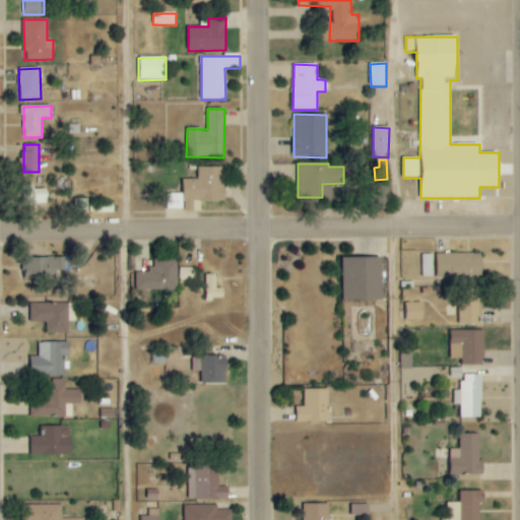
[(166,194),(166,209),(193,209),(193,202),(223,202),(223,168),(198,168),(198,180),(183,180),(183,194),(166,194)]
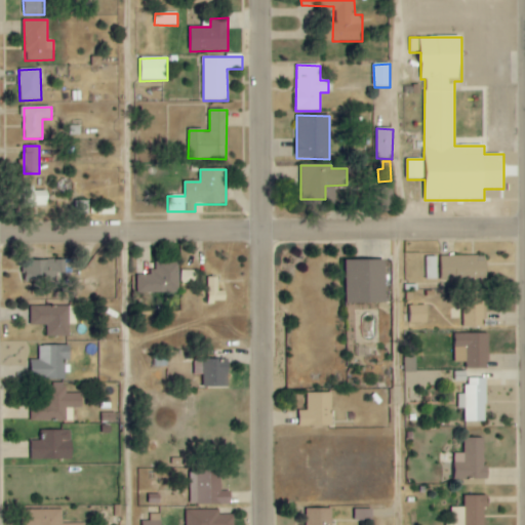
[(35,187),(23,187),(24,207),(48,206),(48,191),(35,192),(35,187)]
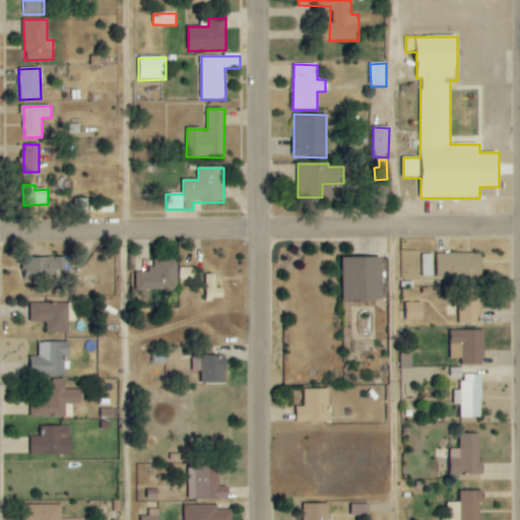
[(88,199),(74,199),(73,212),(87,212),(88,199)]
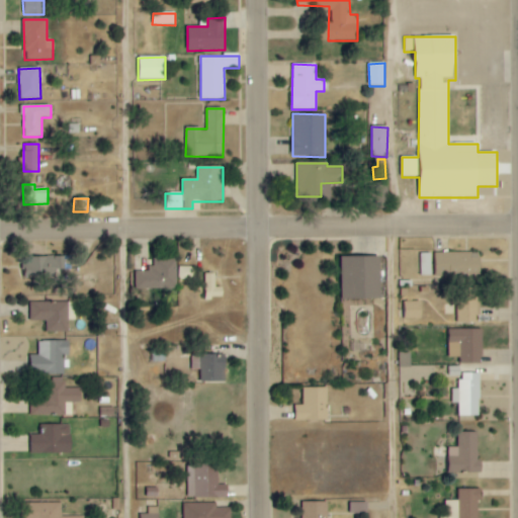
[(113,211),(113,201),(88,201),(88,211),(113,211)]
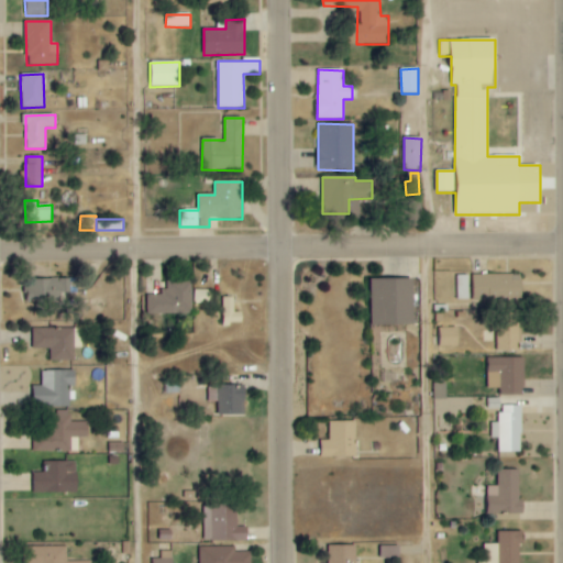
[(473,301),(522,301),(522,274),(473,274),(473,301)]
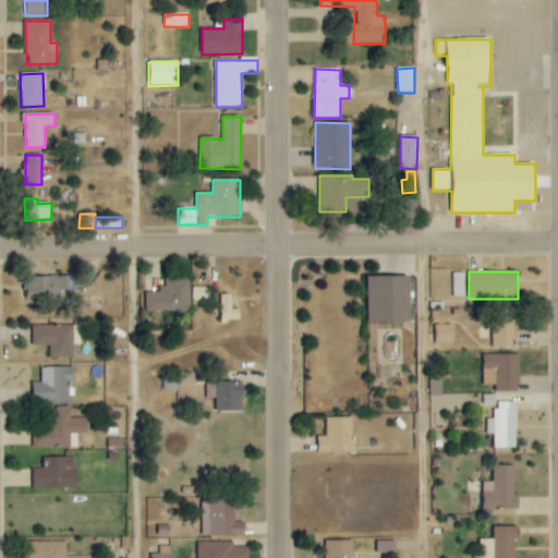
[(464,273),(452,273),(453,296),(465,296),(464,273)]
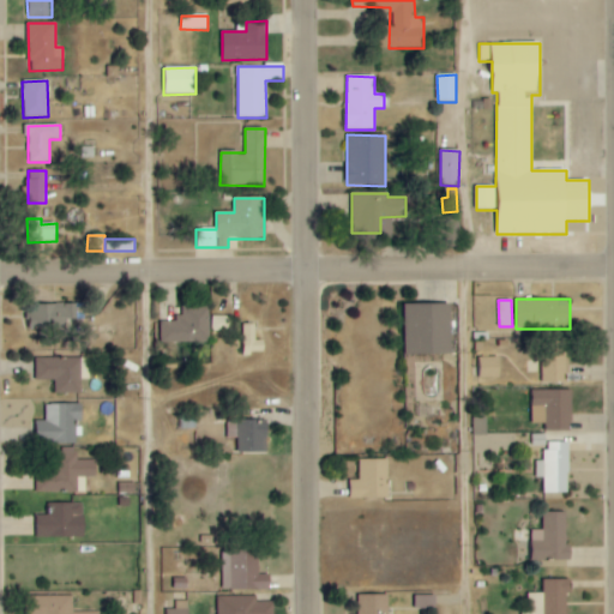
[(77,305),(29,304),(29,329),(70,329),(71,319),(77,319),(77,305)]
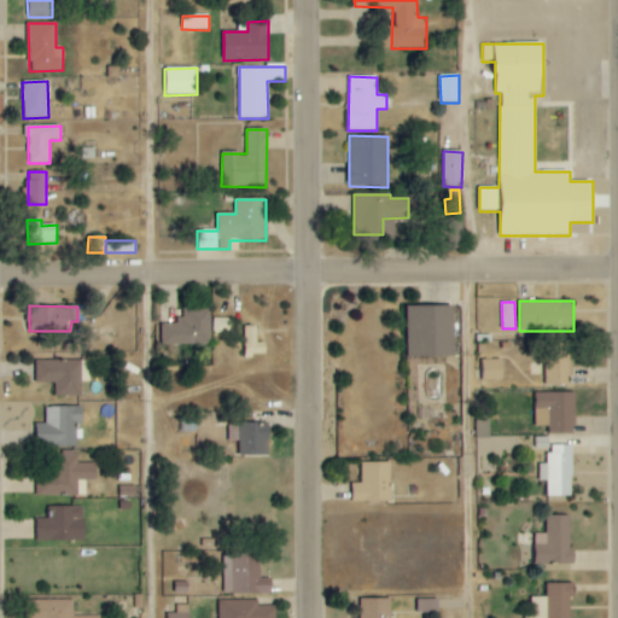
[(454,305),(408,305),(408,356),(454,356),(454,305)]
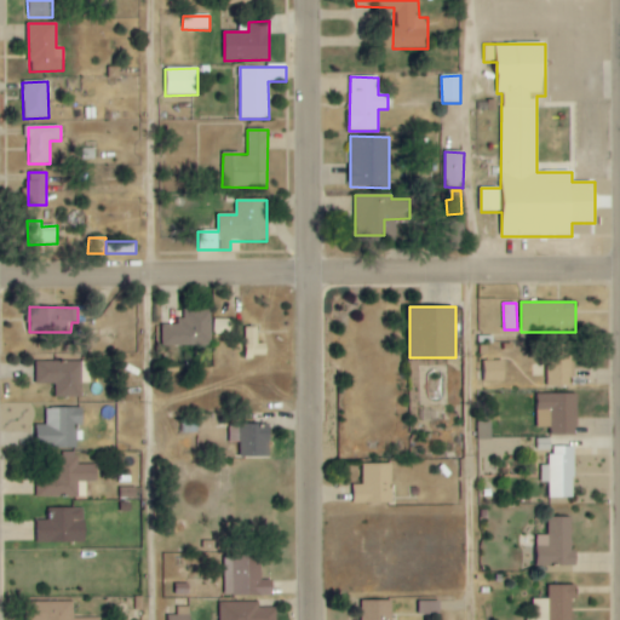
[(162,326),(162,346),(212,345),(211,309),(181,309),(182,325),(162,326)]
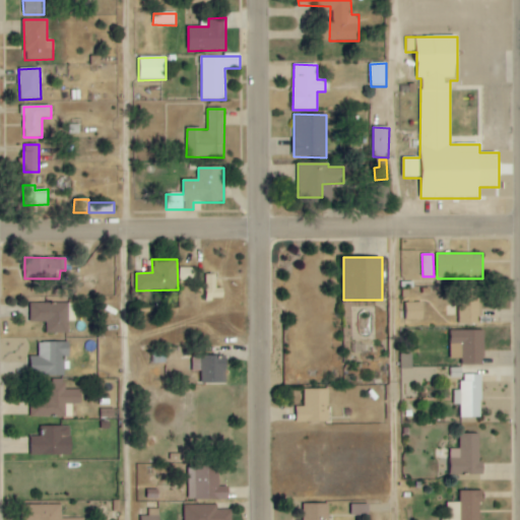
[(180,280),(198,281),(198,268),(180,267),(180,280)]
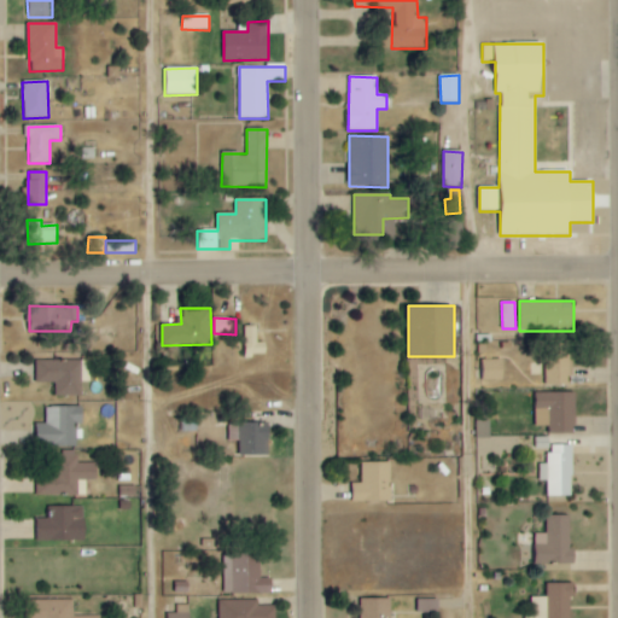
[(243,356),(266,356),(266,342),(257,342),(257,326),(244,326),(243,356)]
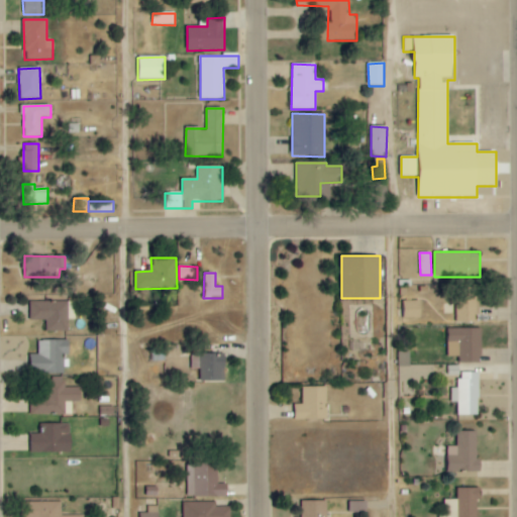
[(480,288),(456,288),(456,322),(480,322),(480,288)]
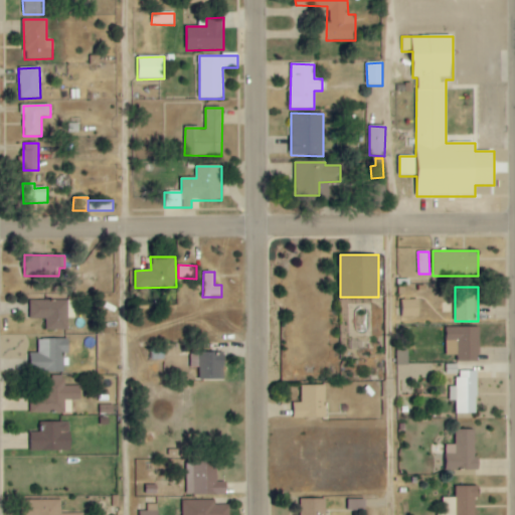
[(419,316),(419,299),(401,300),(402,317),(419,316)]
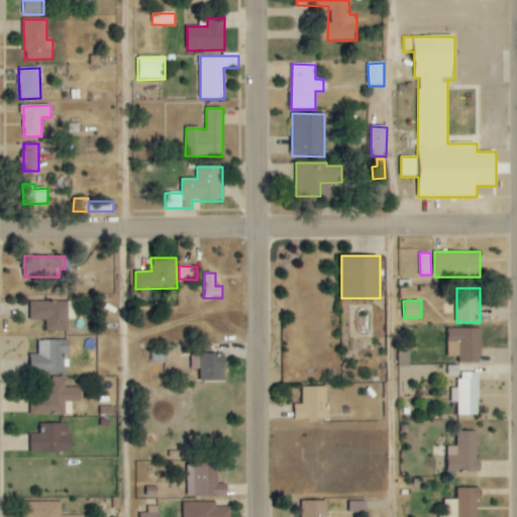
[(30,320),(45,320),(46,331),(68,331),(68,319),(76,319),(75,301),(30,302),(30,320)]
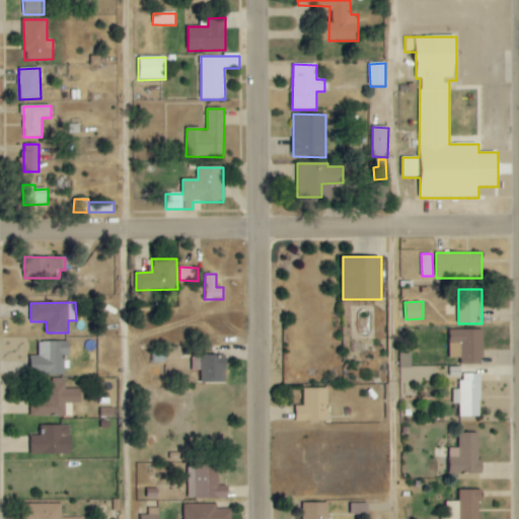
[(484,329),(450,329),(450,358),(461,358),(461,364),(484,364),(484,329)]
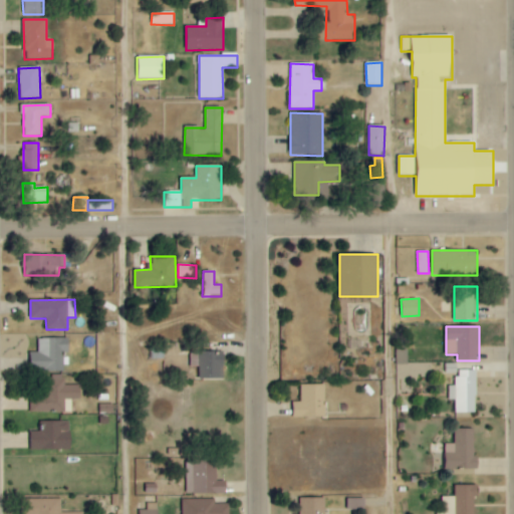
[(350,348),(365,350),(366,333),(351,332),(350,348)]
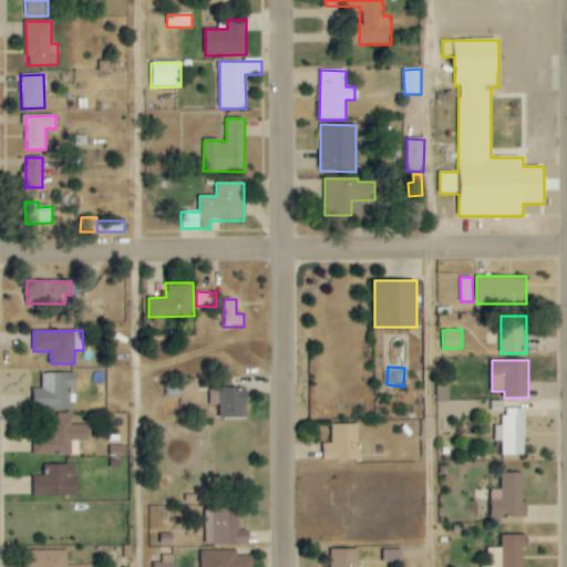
[(75,373),(43,372),(42,389),(35,389),(34,409),(70,410),(71,387),(75,387),(75,373)]
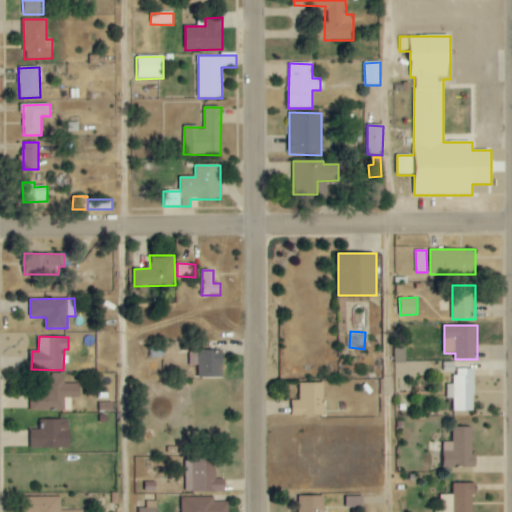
[(149,346),(149,358),(164,358),(164,346),(149,346)]
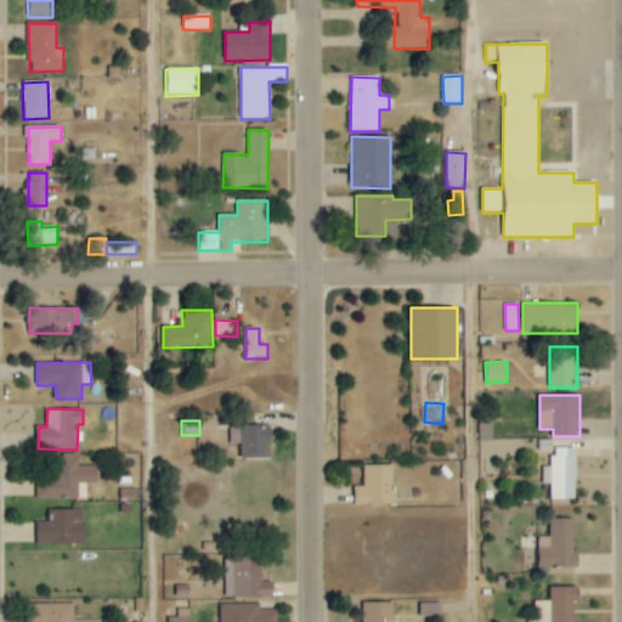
[(480,441),(495,440),(493,423),(480,423),(480,441)]
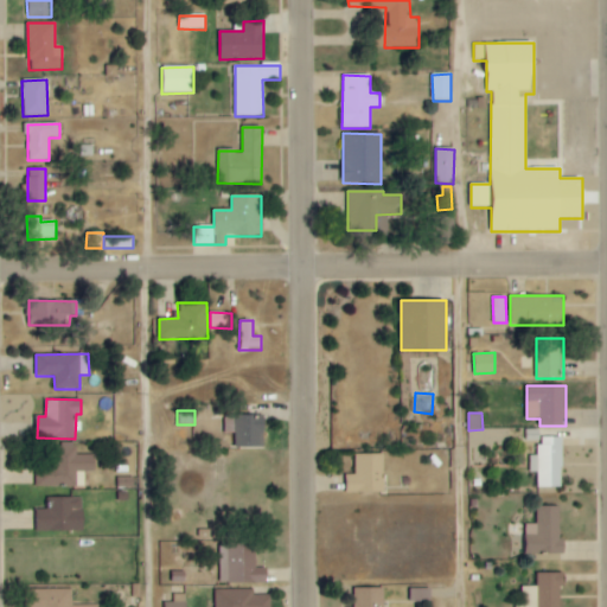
[(235,414),(225,414),(224,433),(234,434),(235,414)]
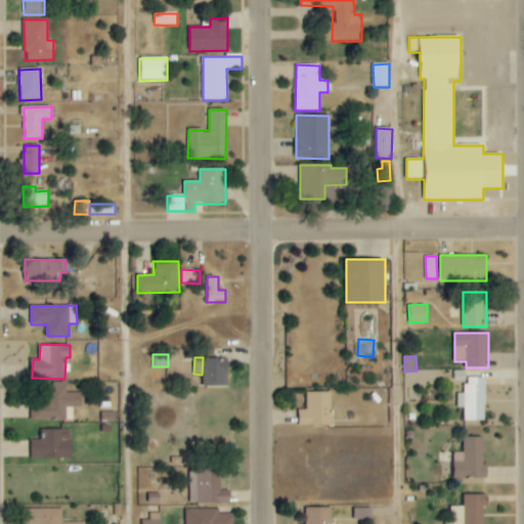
[(204,358),(204,386),(228,387),(228,358),(204,358)]
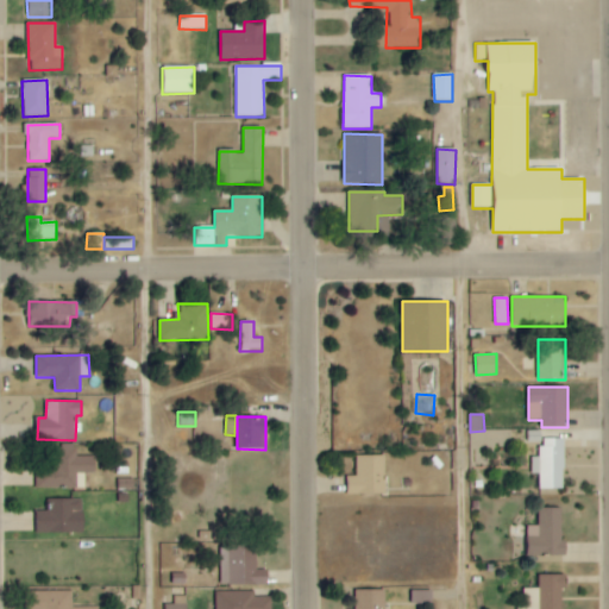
[(564,439),(541,438),(541,457),(531,457),(531,473),(538,473),(538,489),(564,489),(564,439)]
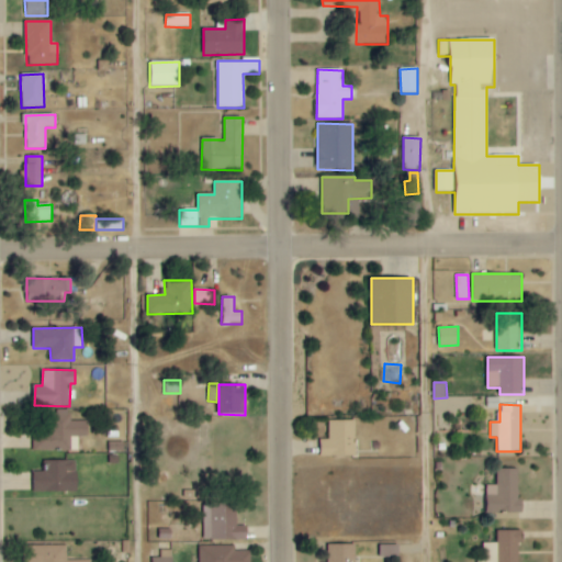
[(33,451),(71,450),(71,437),(88,437),(87,420),(70,422),(69,411),(51,411),(52,425),(33,426),(33,451)]
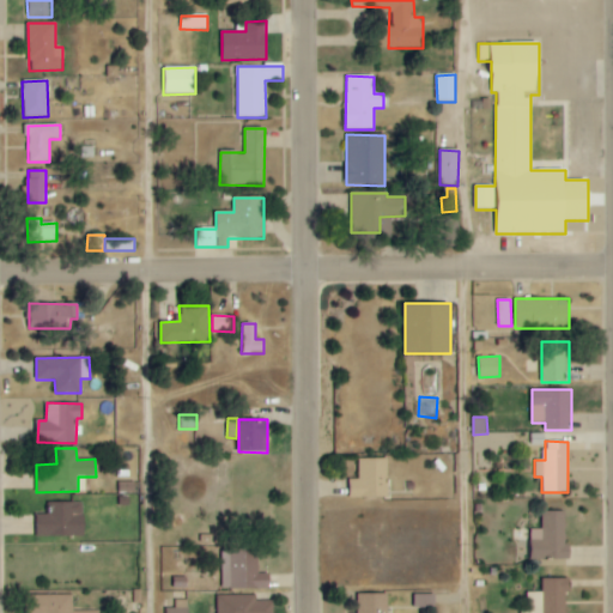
[(349,480),(350,498),(389,497),(388,457),(358,459),(359,479),(349,480)]
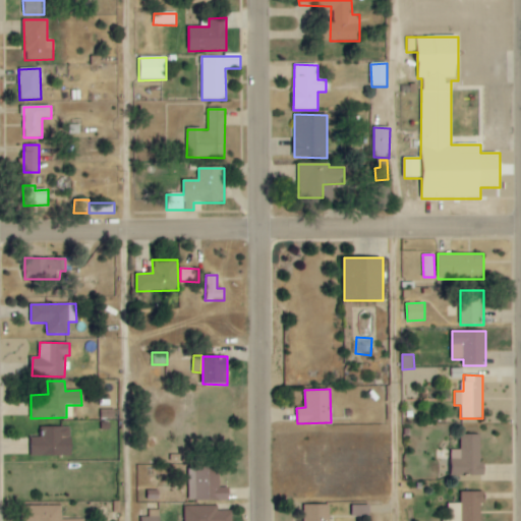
[(71,426),(44,427),(44,437),(32,437),(32,456),(71,456),(71,426)]
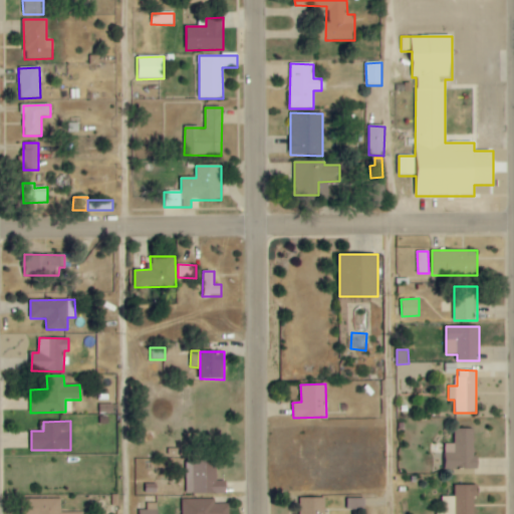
[(479,469),(478,457),(474,457),(474,429),(454,429),(454,444),(446,444),(446,469),(479,469)]
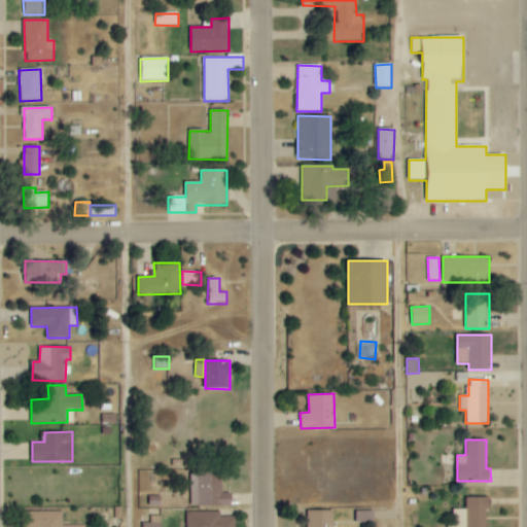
[(232,506),(233,493),(222,493),(222,472),(191,471),(191,505),(232,506)]
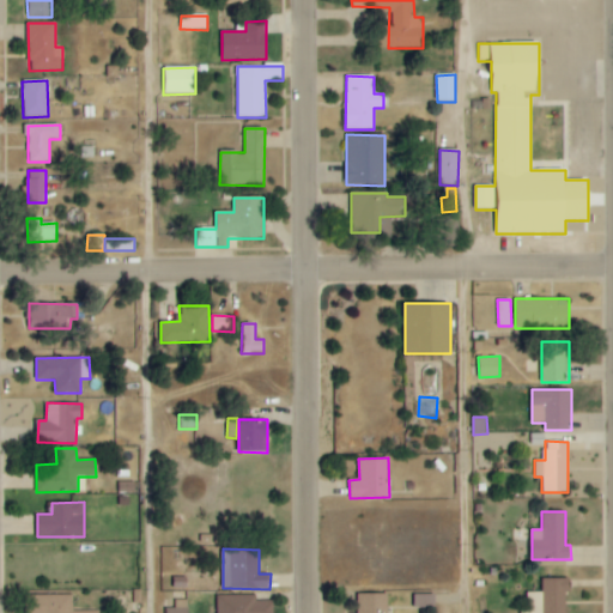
[(570,578),(542,578),(542,593),(527,593),(528,611),(520,611),(520,612),(565,612),(565,593),(570,593),(570,578)]
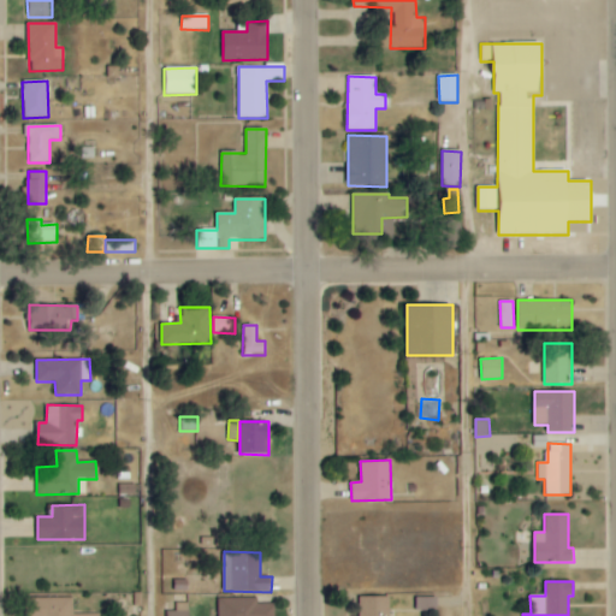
[(390,615),(390,597),(359,597),(359,615),(390,615)]
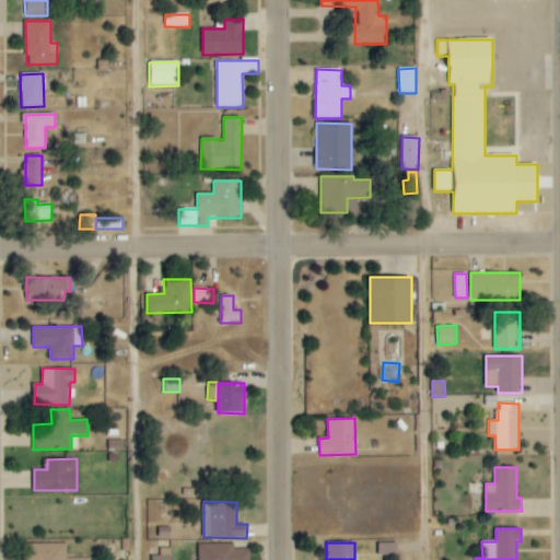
[(398,544),(378,543),(378,556),(398,556),(398,544)]
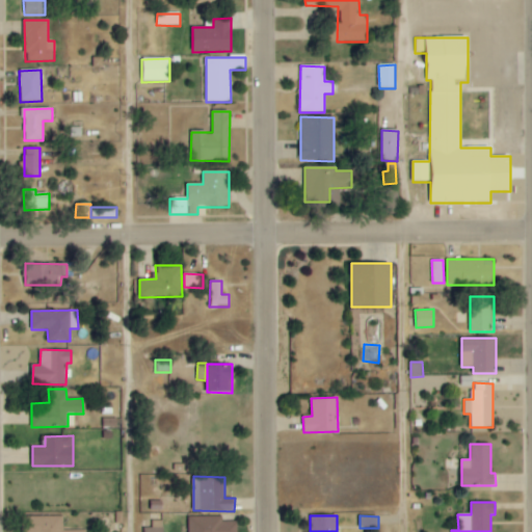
[(86,531),(87,530),(63,531),(63,516),(22,516),(22,531),(86,531)]
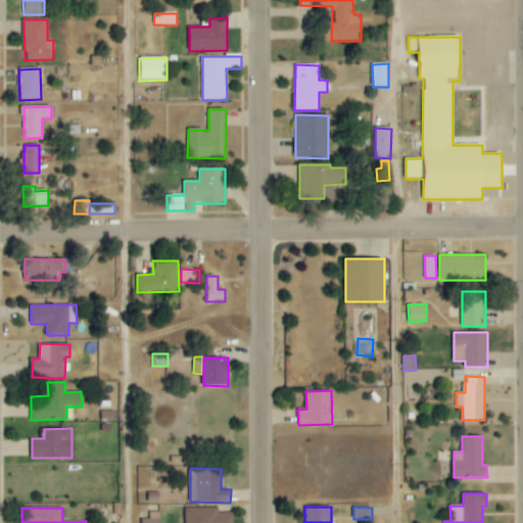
[(219,513),(219,508),(185,509),(185,522),(233,522),(233,513),(219,513)]
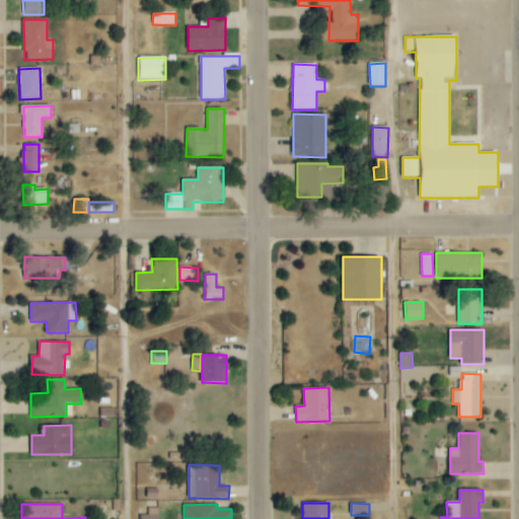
[(141,515),(140,518),(159,518),(159,508),(148,508),(148,515),(141,515)]
